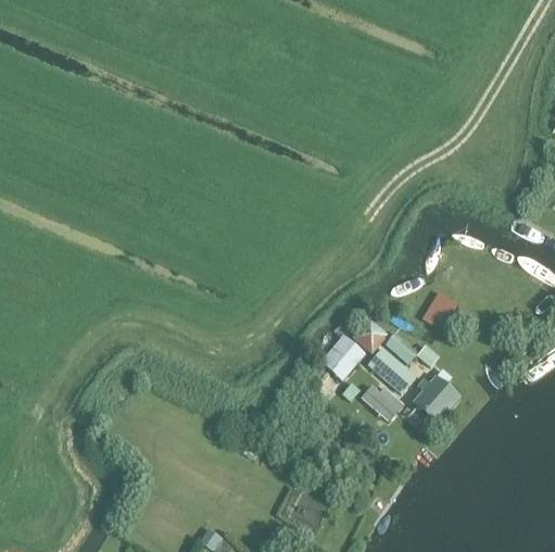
[(439,290),(423,317),(443,328),(458,302),(439,290)]
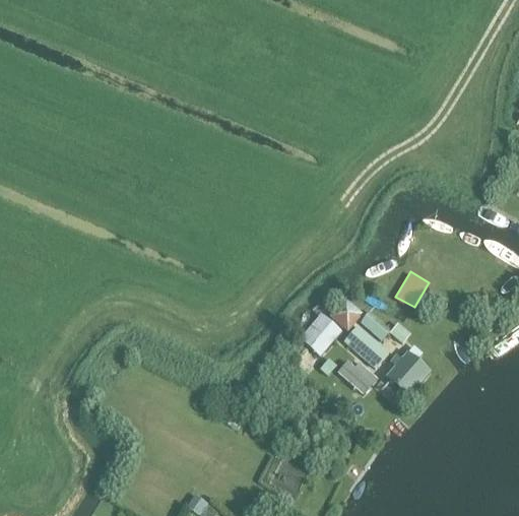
[(345,298),(329,315),(347,330),(363,313),(345,298)]
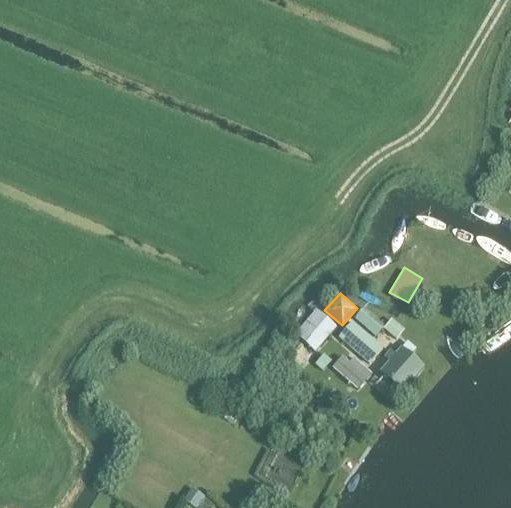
[(355,317),(376,335),(385,324),(364,306),(355,317)]
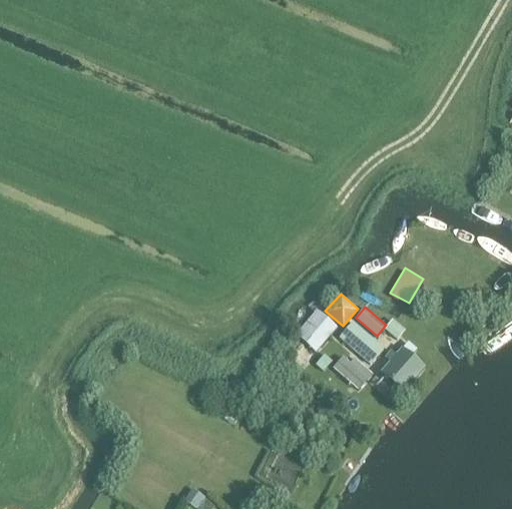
[(317,309),(295,334),(315,351),(338,327),(317,309)]
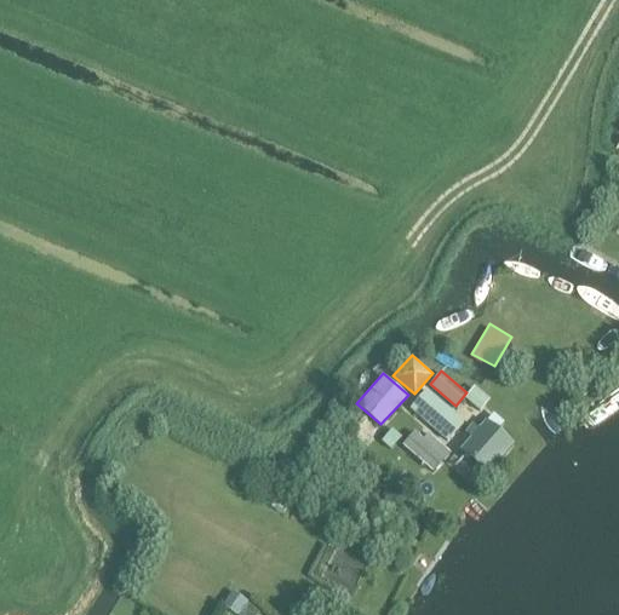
[(464,396),(480,409),(491,396),(475,383),(464,396)]
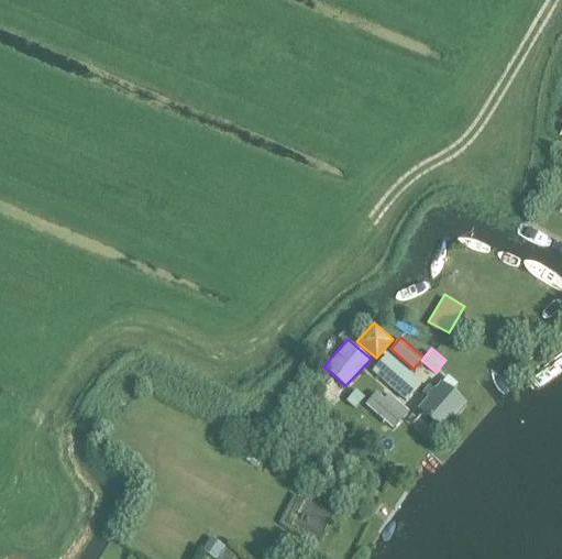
[(388,351),(372,370),(405,398),(421,380),(388,351)]
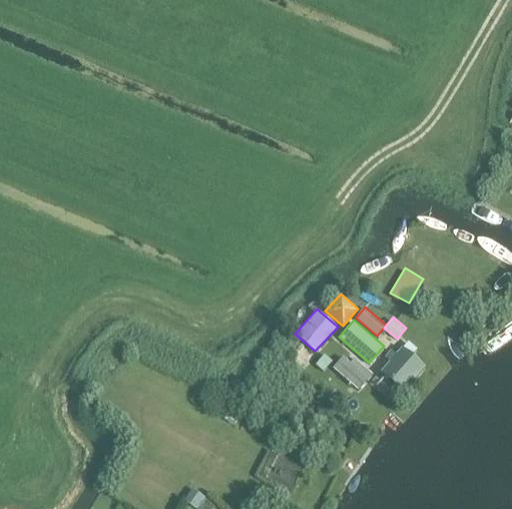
[(389,360),(380,370),(403,391),(425,366),(412,354),(418,347),(409,340),(403,347),(402,345),(396,352),(392,348),(385,357),(389,360)]
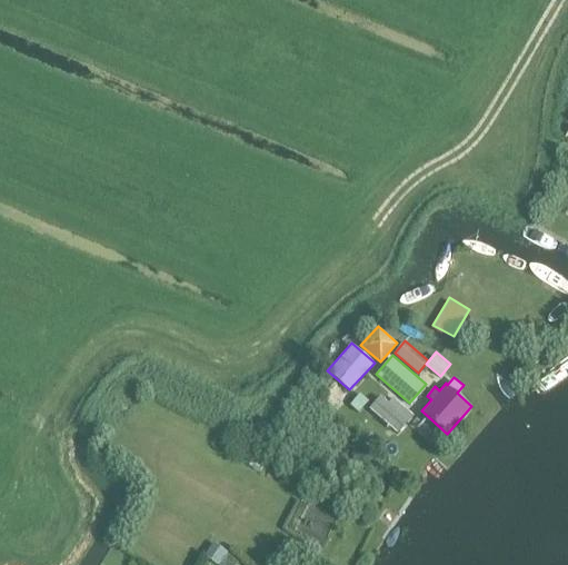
[(360,392),(350,403),(359,410),(369,399),(360,392)]
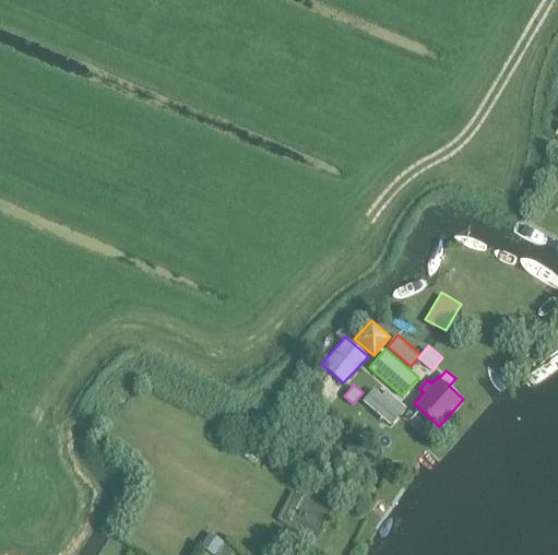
[(381,393),(374,387),(363,399),(391,423),(406,405),(387,388),(381,393)]
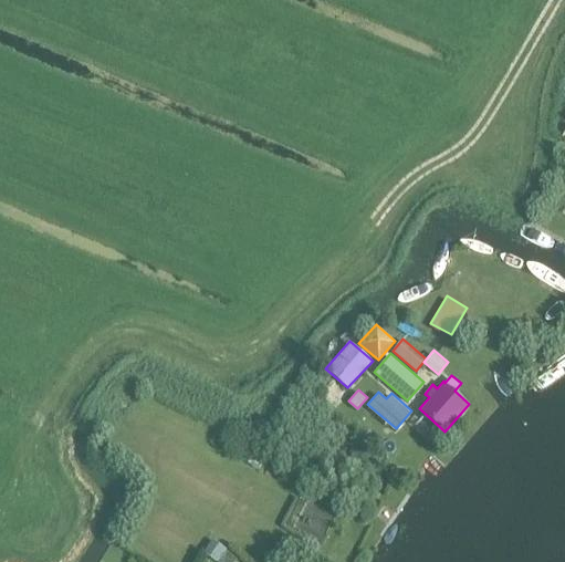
[(218,558),(226,547),(215,538),(206,549),(218,558)]
